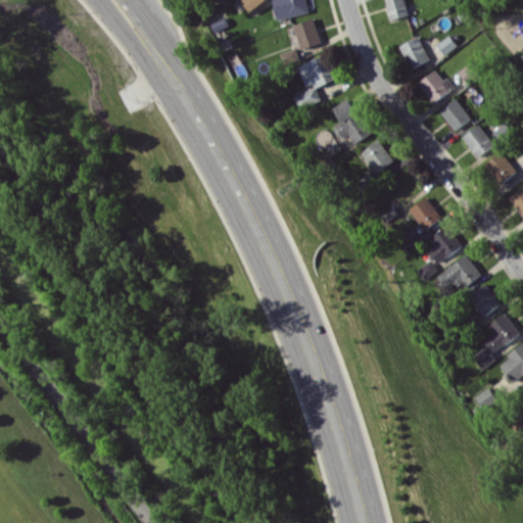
[(252,14),(270,1),(269,0),(241,0),(252,14)]
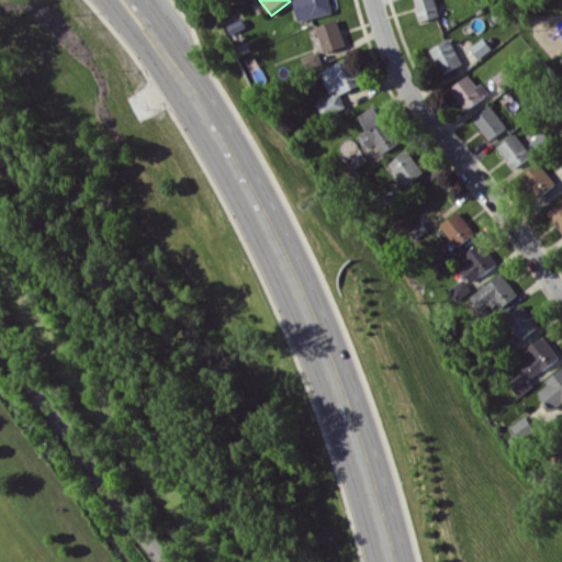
[(293,0),(298,20),(332,13),(328,0),(293,0)]
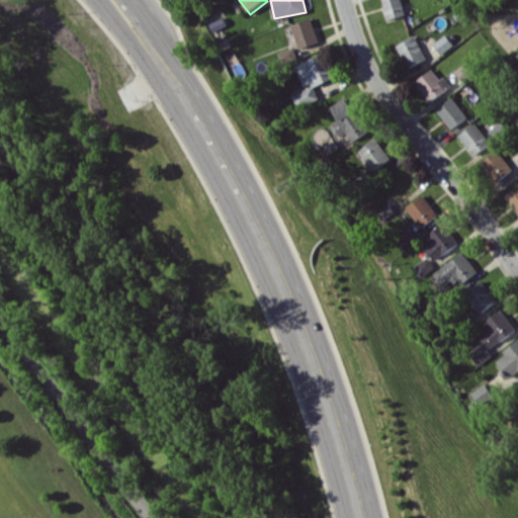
[(381,0),(385,18),(404,15),(401,0),(381,0)]
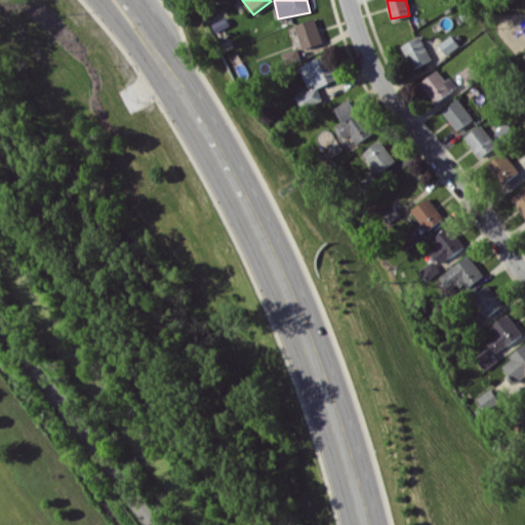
[(322,42),(314,17),(293,25),(301,49),(322,42)]
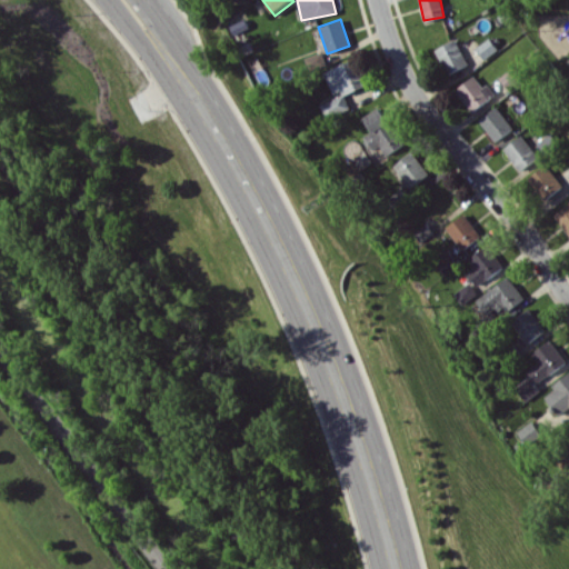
[(497,49),(489,38),(476,48),(483,59),(497,49)]
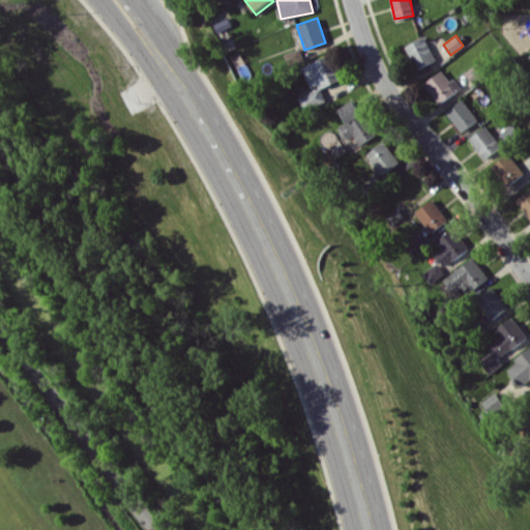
[(414,68),(435,60),(425,36),(405,45),(414,68)]
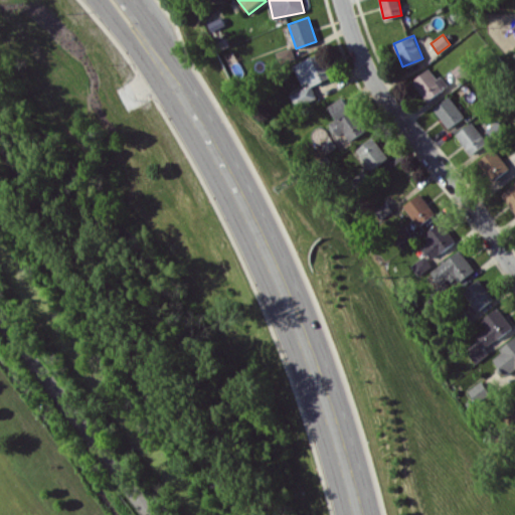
[(300,84),(309,81),(310,86),(331,77),(322,53),(293,63),(300,84)]
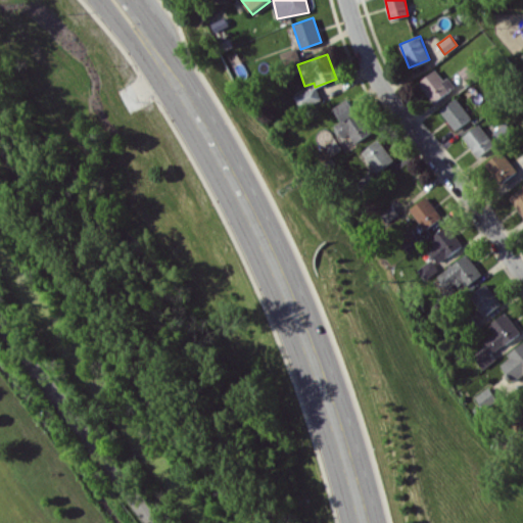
[(418,81),(432,102),(455,87),(447,76),(443,80),(436,69),(418,81)]
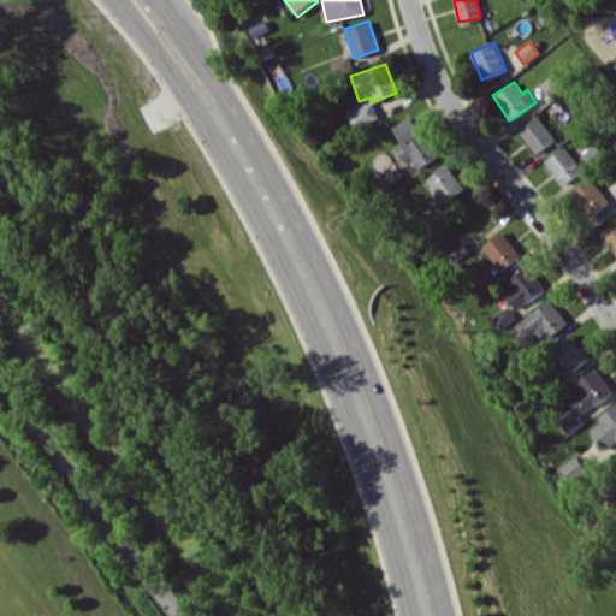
[(354,129),(378,117),(371,101),(345,112),(354,129)]
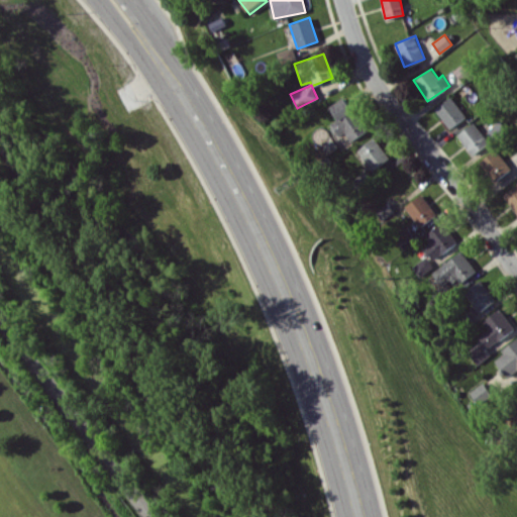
[(349,140),(367,130),(346,96),(329,106),(337,119),(328,124),(335,136),(343,131),(349,140)]
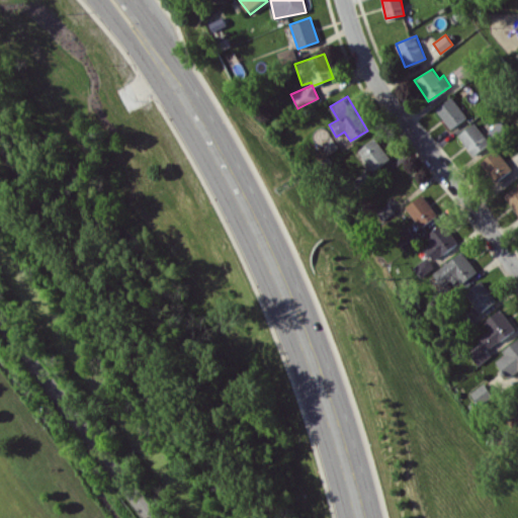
[(451,128),(467,116),(451,96),(435,108),(451,128)]
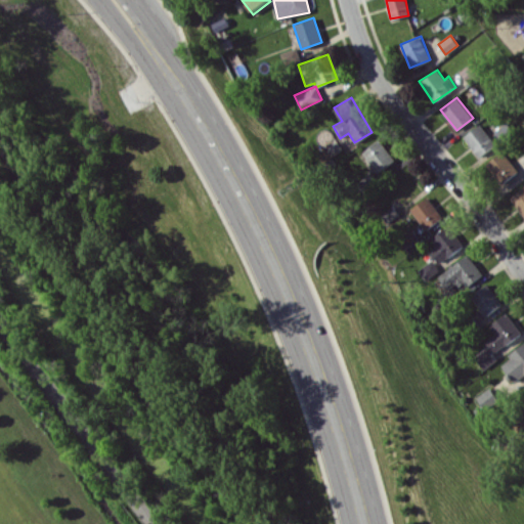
[(495,144),(480,124),(463,136),(478,157),(495,144)]
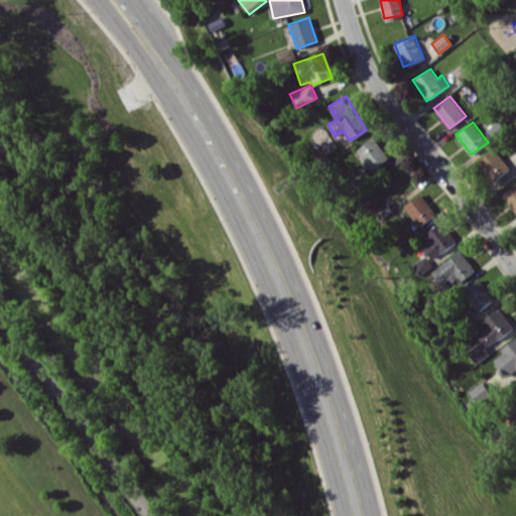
[(371,169),(388,156),(373,137),(356,149),(371,169)]
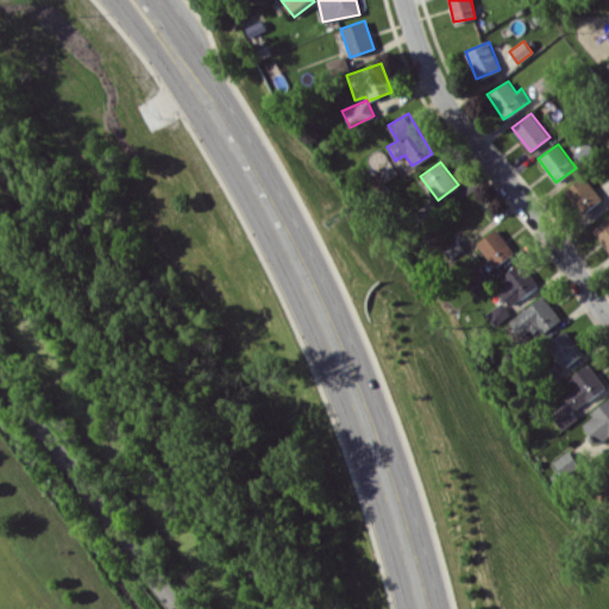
[(602,199),(584,175),(564,189),(581,214),(602,199)]
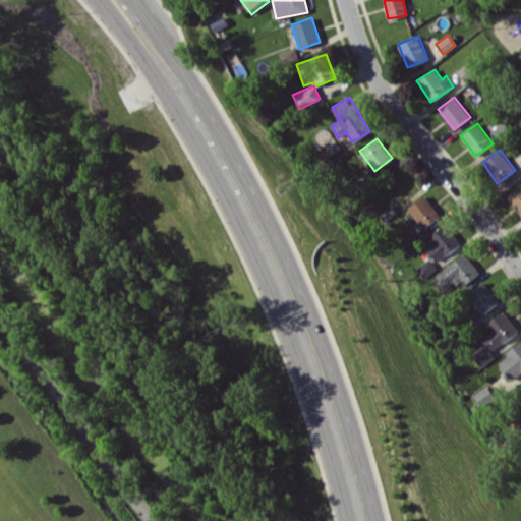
[(520,184),(507,196),(520,215),(520,184)]
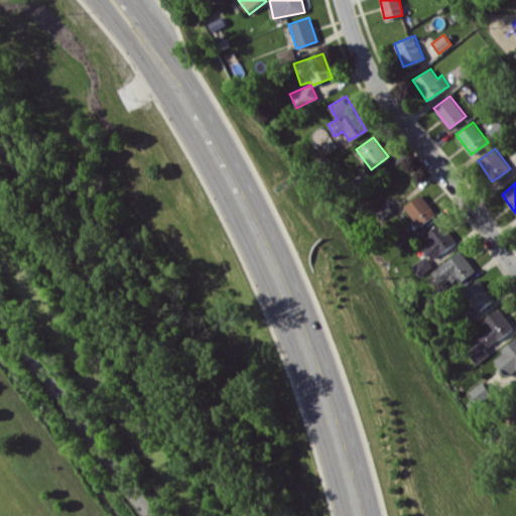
[(435,213),(419,194),(403,207),(419,226),(435,213)]
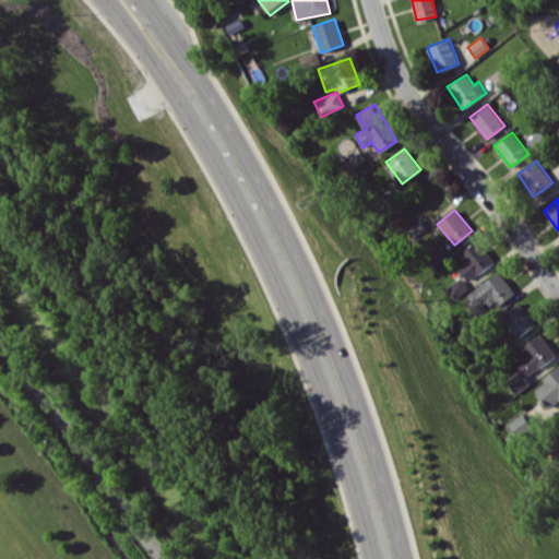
[(465,262),(458,268),(467,281),(494,261),(477,239),(459,253),(465,262)]
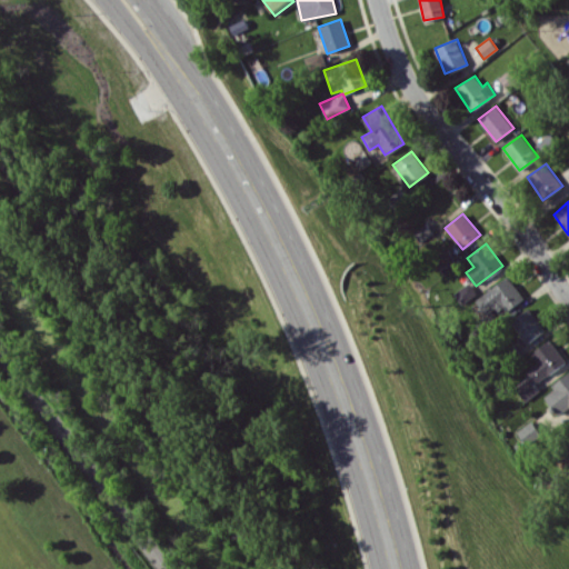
[(488,316),(500,306),(506,312),(525,298),(507,275),(476,300),(488,316)]
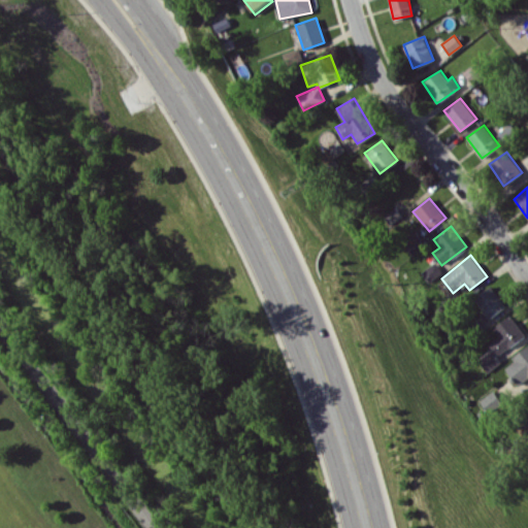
[(421,271),(428,282),(441,272),(434,261),(421,271)]
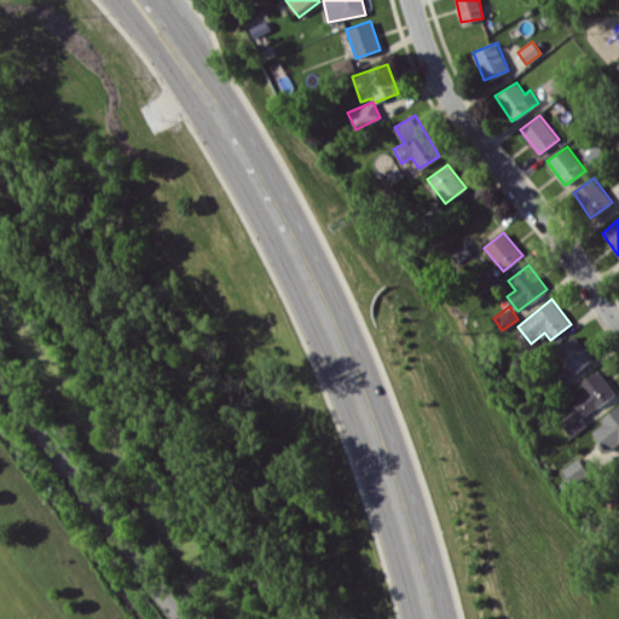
[(593,358),(574,335),(554,350),(573,374),(593,358)]
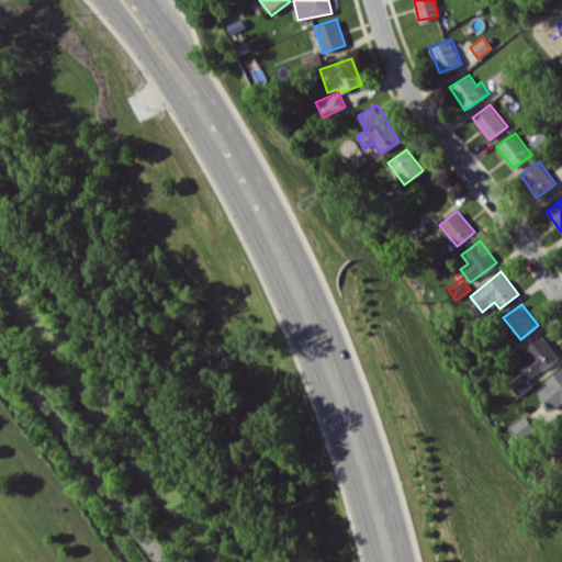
[(507,382),(518,396),(532,385),(527,379),(559,357),(542,335),(524,348),(530,357),(517,367),(521,372),(507,382)]
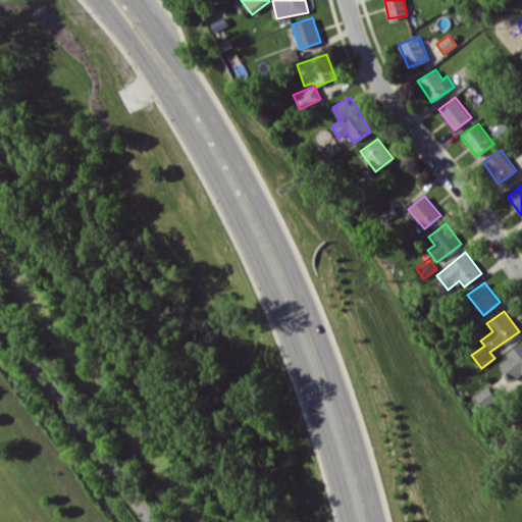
[(512,380),(521,372),(521,342),(498,362),(512,380)]
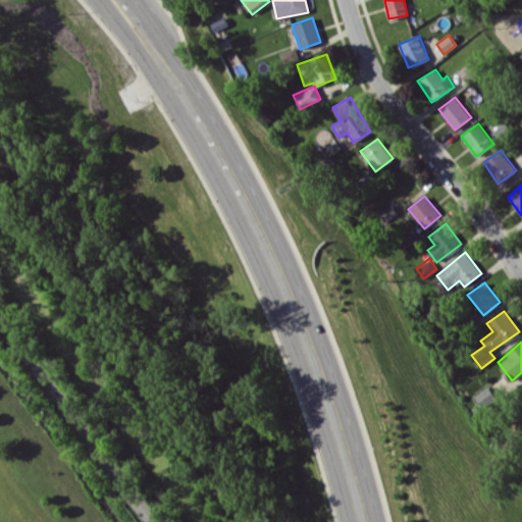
[(474,395),(483,408),(497,399),(487,385),(474,395)]
